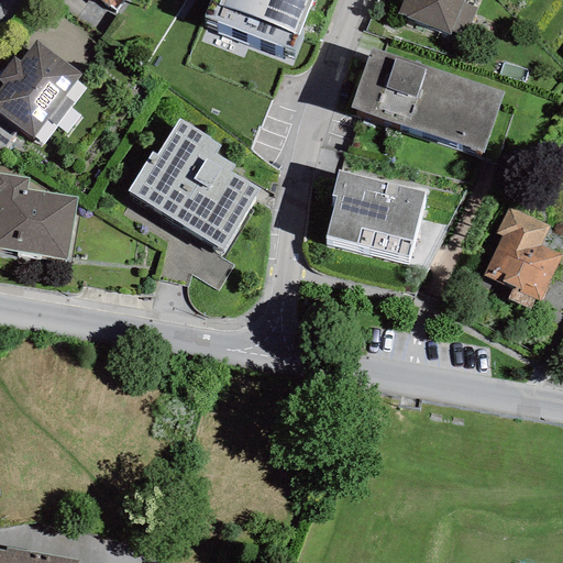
[(312,0),(209,0),(203,17),(295,53),(301,37),(298,36),(312,0)]
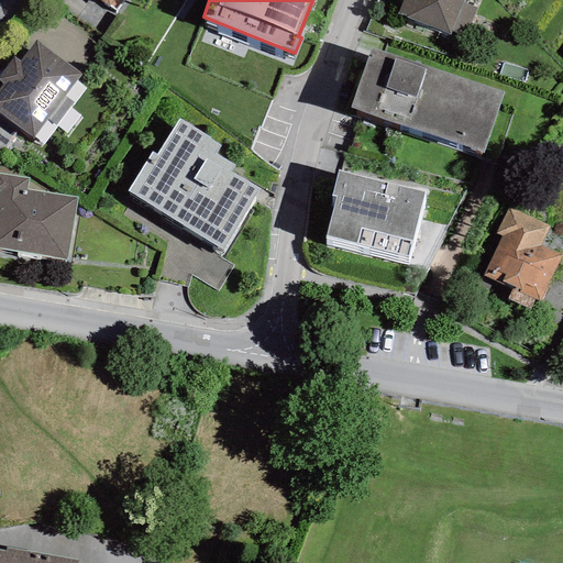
[(403,0),(398,15),(450,35),(452,31),(462,3),(463,0),(403,0)]
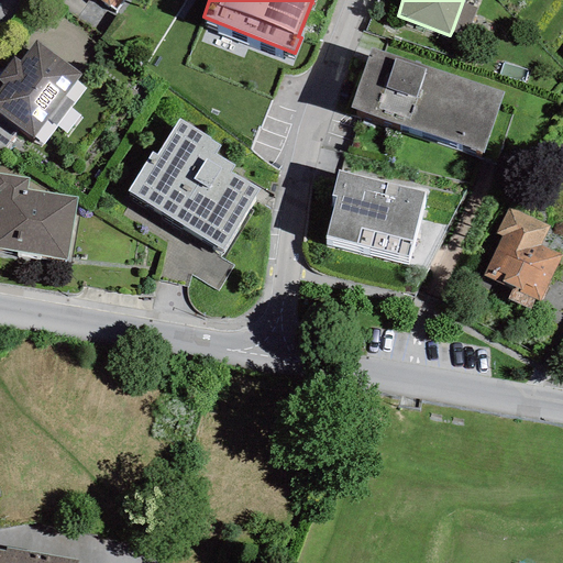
[(477,8),(462,3),(452,31),(466,36),(477,8)]
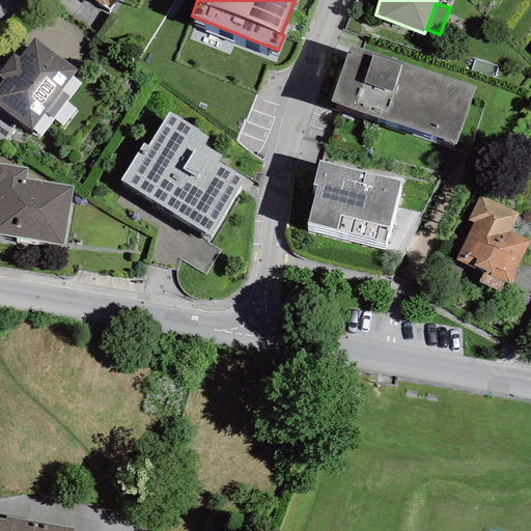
[(77,71),(33,38),(19,58),(11,53),(0,67),(0,77),(2,80),(0,82),(0,106),(17,119),(32,131),(44,114),(61,91),(77,71)]
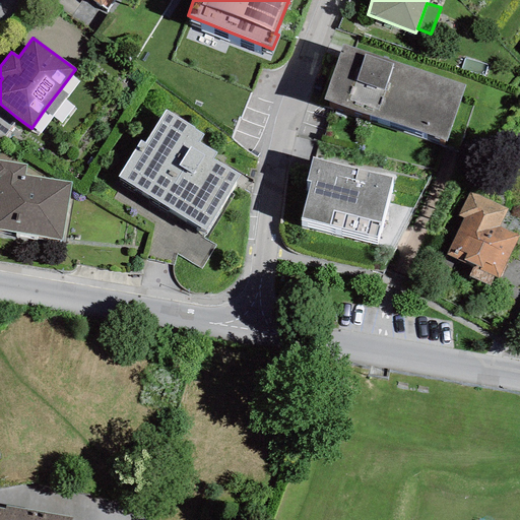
[(465,85),(342,45),(323,100),(447,141),(465,85)]
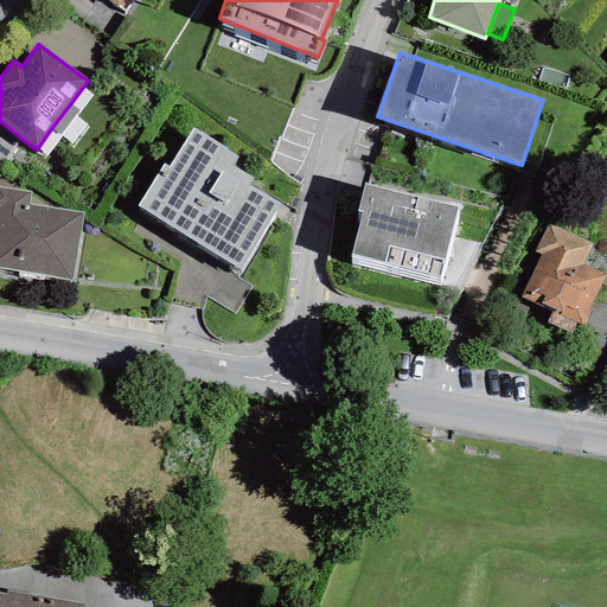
[(78,110),(70,104),(50,131),(58,136),(78,110)]
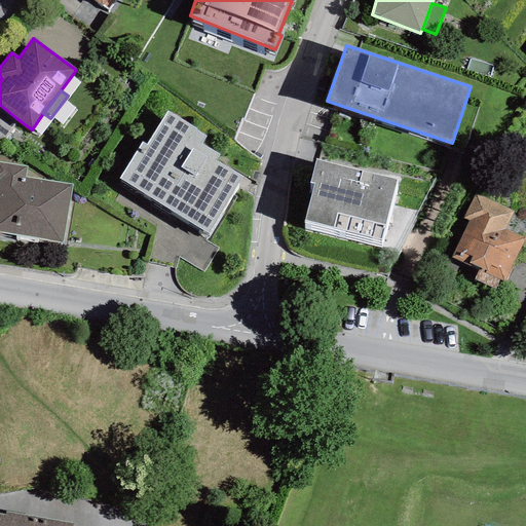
[(0,140),(16,118),(0,105),(0,140)]
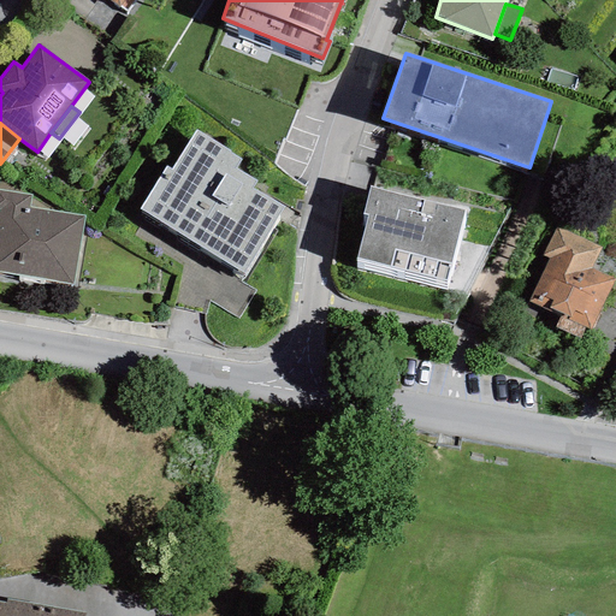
[(242,159),(195,130),(171,170),(166,167),(138,209),(244,276),(286,209),(252,188),(255,182),(236,169),(242,159)]
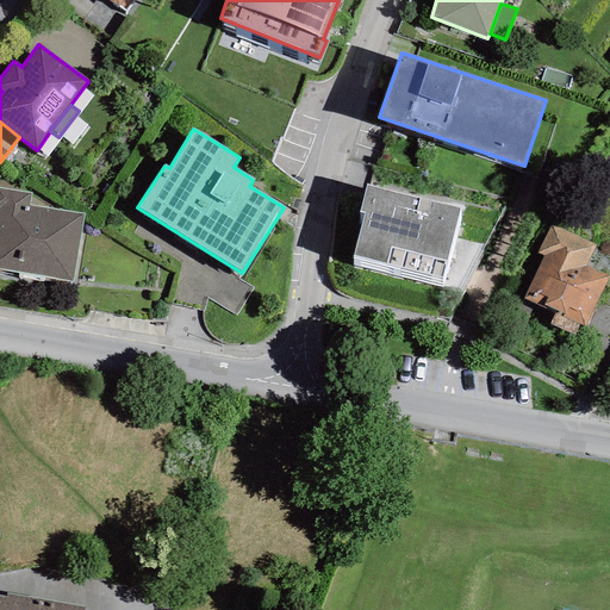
[(461,209),(366,185),(359,213),(362,215),(352,257),(443,280),(461,209)]
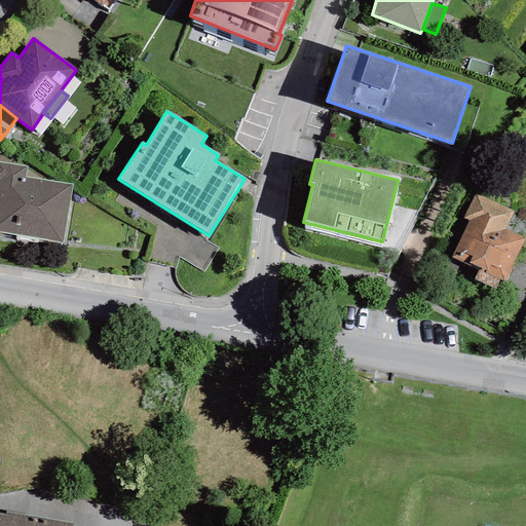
[(27,166),(0,162),(0,232),(63,242),(72,184),(25,177),(27,166)]
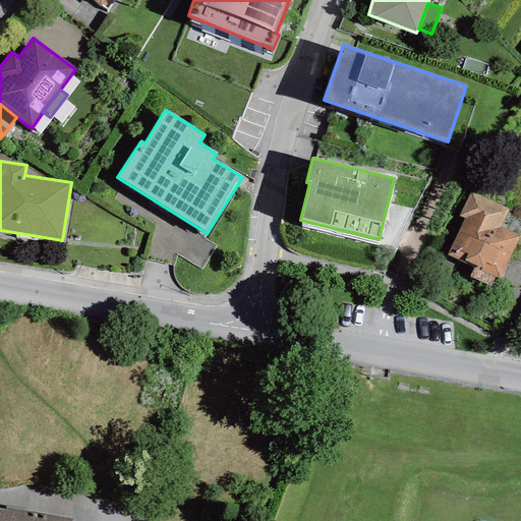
[(509,210),(470,191),(458,217),(464,220),(447,254),(473,268),(468,277),(489,287),(495,278),(500,281),(520,237),(500,227),(509,210)]
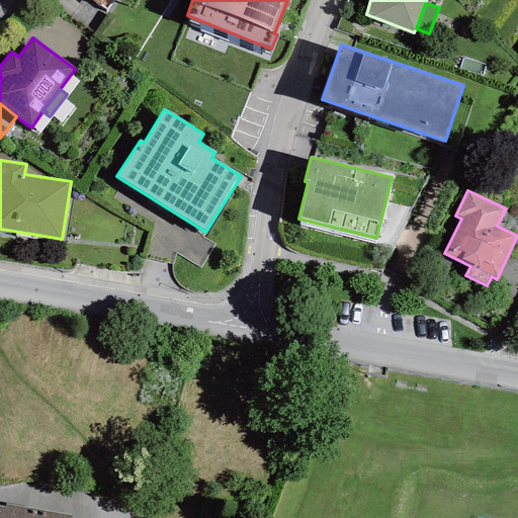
[(72,517),(0,506),(0,517),(72,517)]
